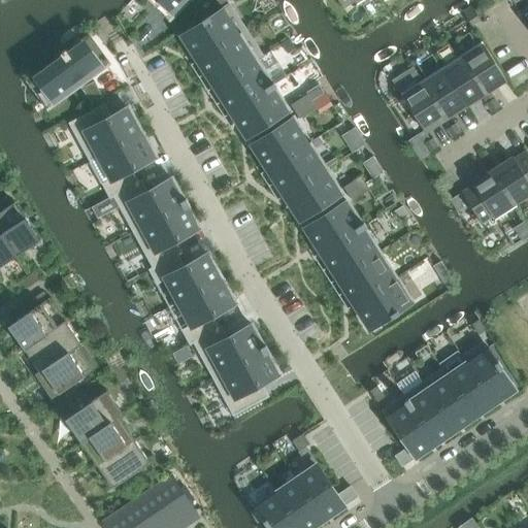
[(147,0),(168,20),(187,0),(147,0)]
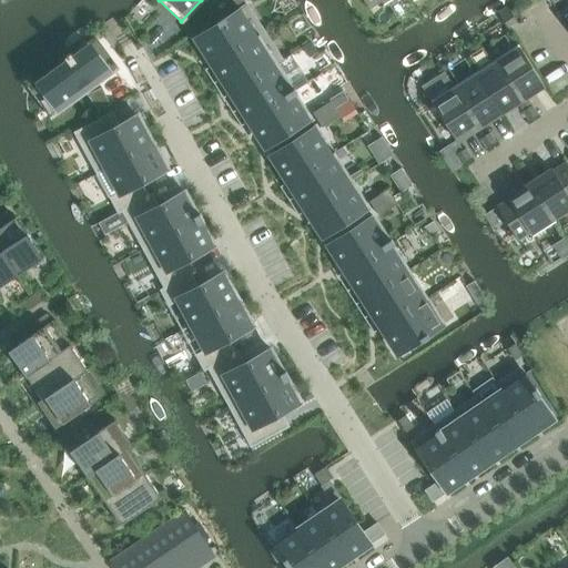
[(393,0),(363,0),(369,9),(382,1),(384,6),(393,0)]
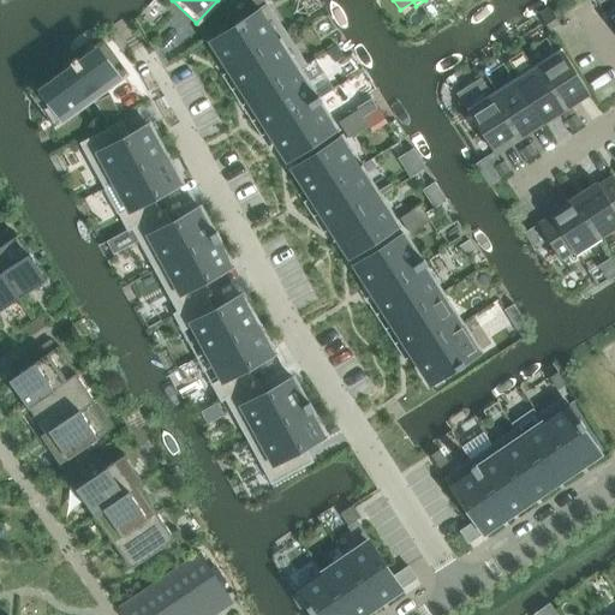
[(237,27),(213,42),(231,71),(286,35),(268,6),(245,22),(243,19),(236,24),(237,27)]
